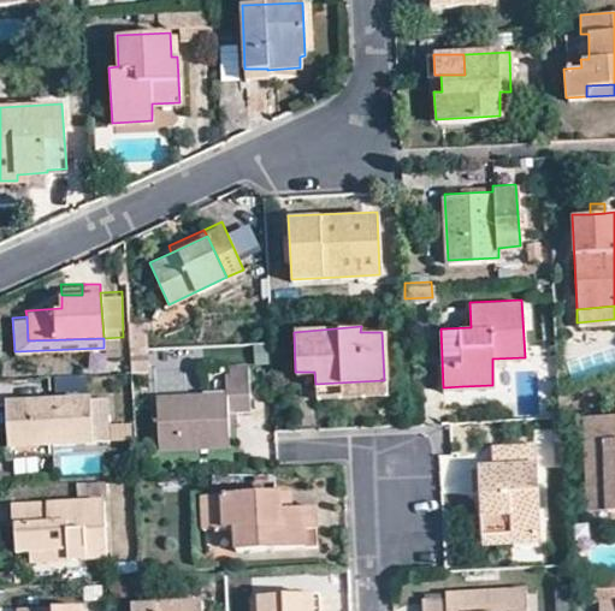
[(223,365),(224,393),(225,410),(235,409),(249,409),(247,363),(223,365)]
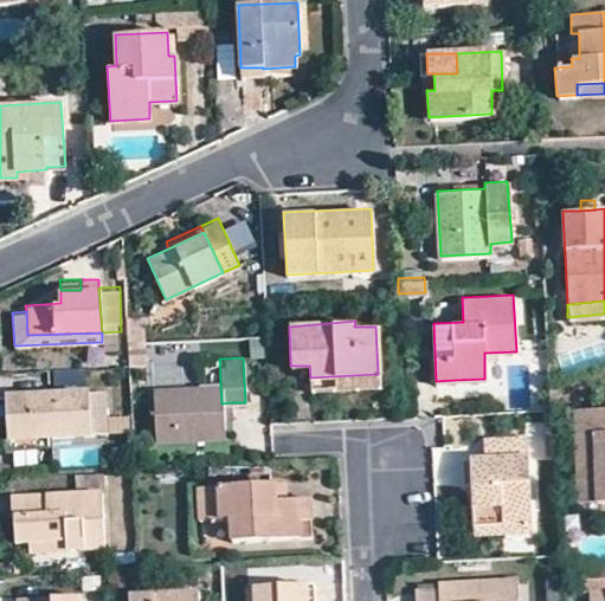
[(354,375),(310,377),(310,389),(378,386),(378,374),(354,375)]
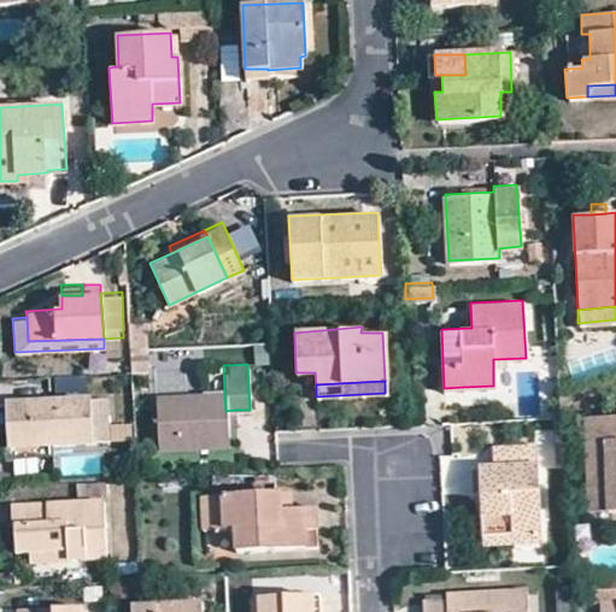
[(226,411),(224,394),(159,396),(163,449),(228,446),(227,436),(227,425),(226,411)]
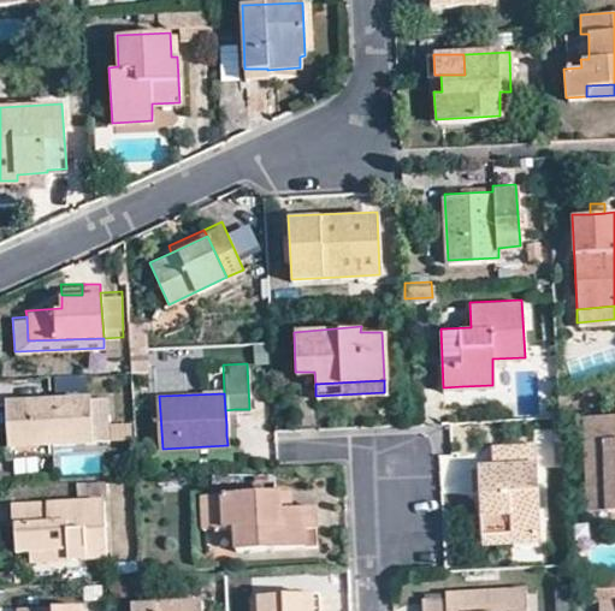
[(6,443),(106,440),(104,397),(5,399),(6,443)]
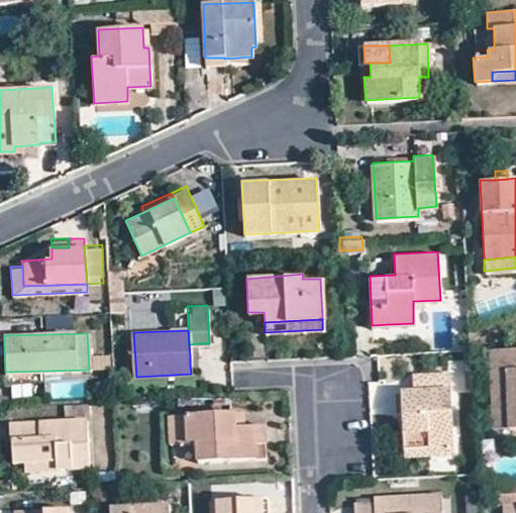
[(197,343),(189,344),(190,356),(198,356),(197,343)]
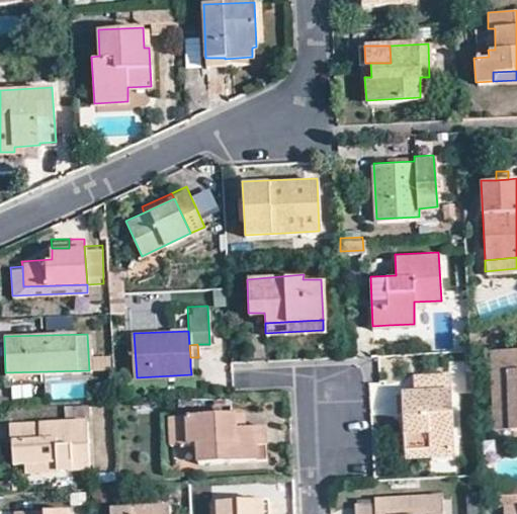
[(516,345),(492,345),(493,401),(508,401),(508,424),(516,423),(516,345)]
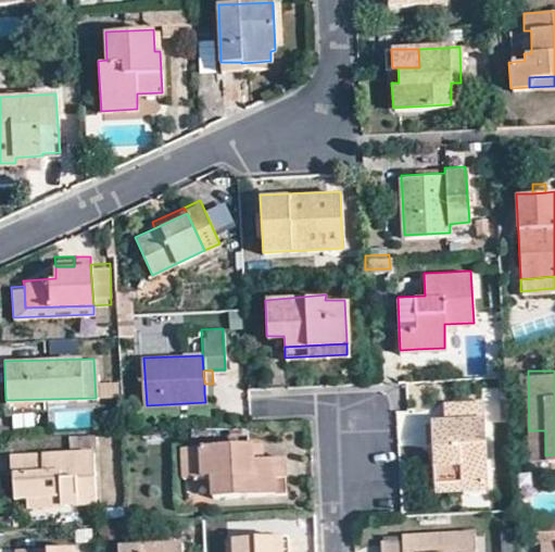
[(443,417),(481,415),(480,399),(442,400),(443,417)]
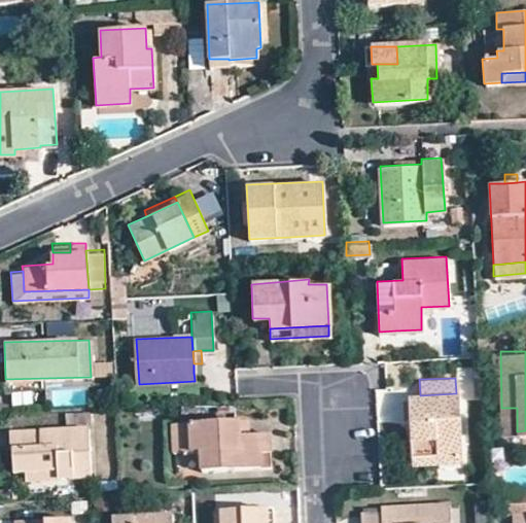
[(460,452),(456,393),(420,395),(408,396),(409,414),(411,454),(460,452)]
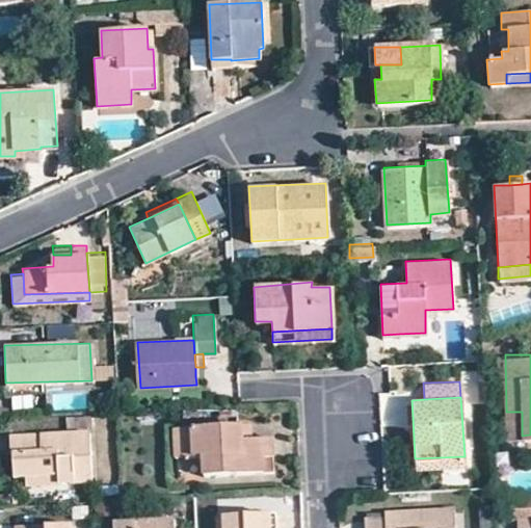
[(522,412),(506,412),(506,436),(522,436),(522,412)]
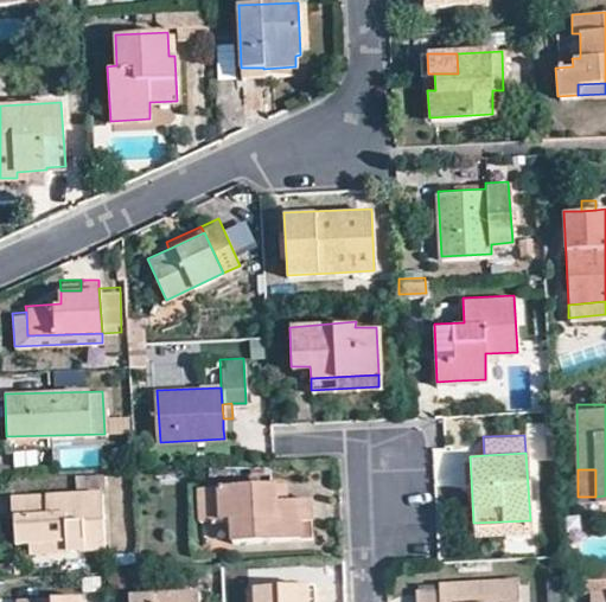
[(285,481),(275,482),(276,498),(286,498),(285,481)]
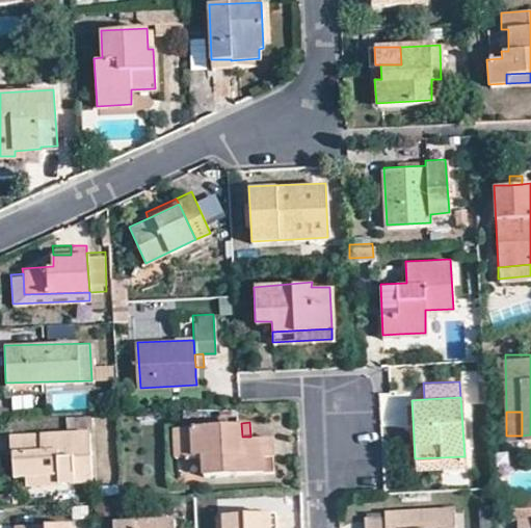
[(241,423),(183,425),(184,454),(202,453),(203,473),(272,469),(270,445),(270,436),(250,437),(242,437),(241,423)]
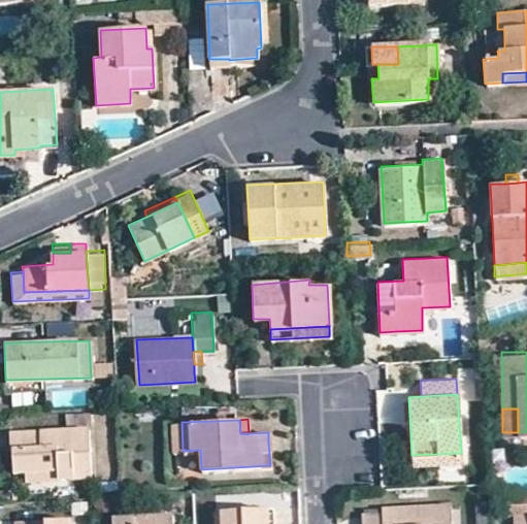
[(183,451),(182,422),(171,422),(172,451),(183,451)]
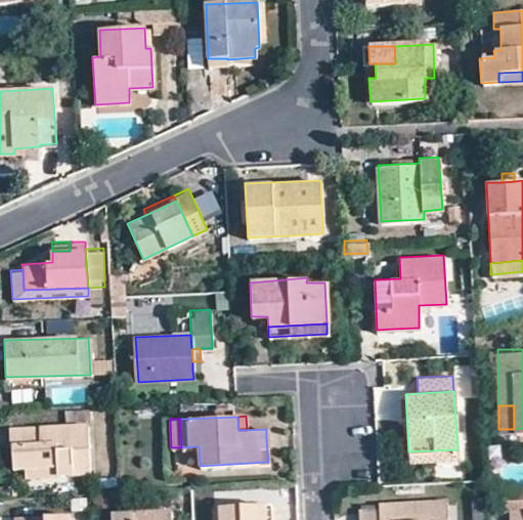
[(39,441),(12,441),(13,466),(25,466),(56,463),(56,473),(89,471),(86,423),(38,426),(39,441)]
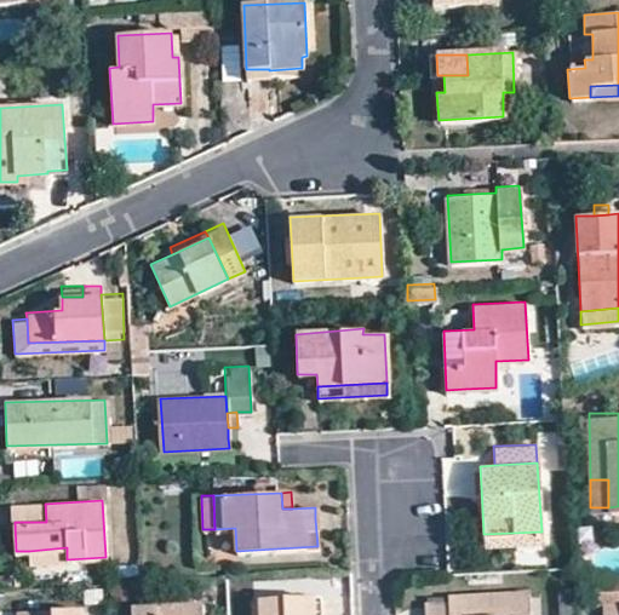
[(11,522),(15,522),(46,522),(45,504),(11,504),(11,522)]
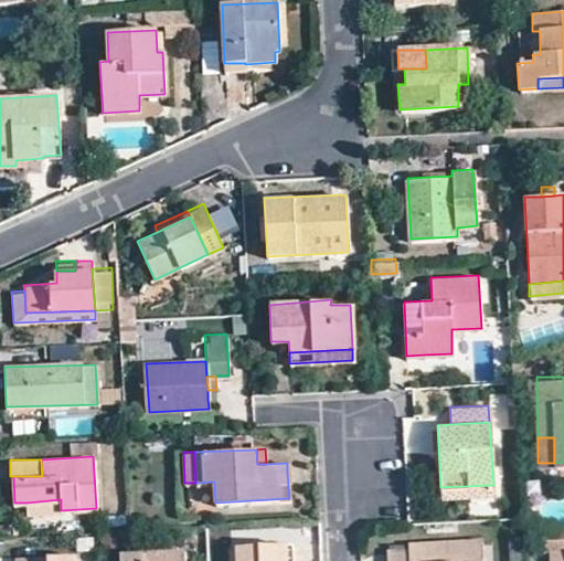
[(493,485),(440,487),(440,488),(440,497),(495,495),(493,485)]
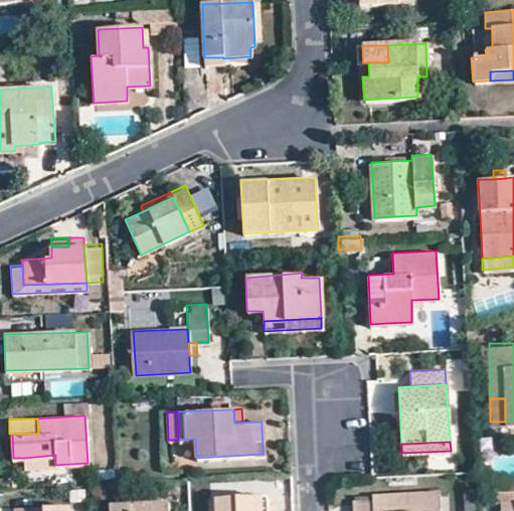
[(55,455),(24,458),(24,466),(55,465),(55,455)]
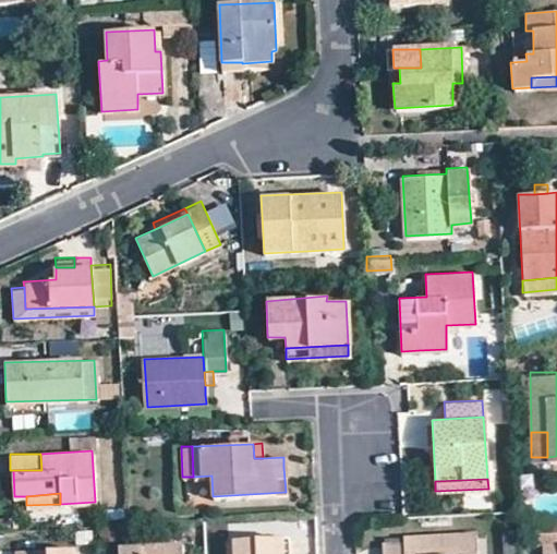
[(556,553),(556,519),(535,521),(536,541),(541,541),(541,553),(556,553)]
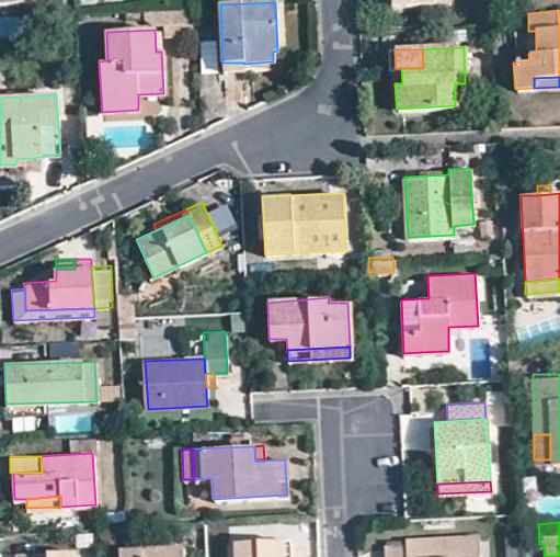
[(505,556),(523,556),(522,529),(504,530),(505,556)]
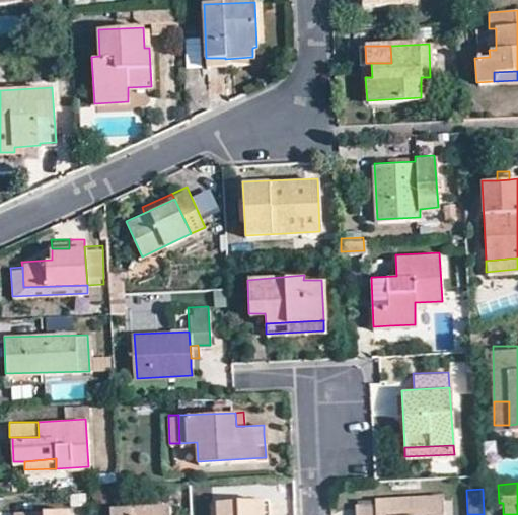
[(354,508),(354,514),(442,514),(441,494),(373,498),(373,503),(354,503),(354,508)]
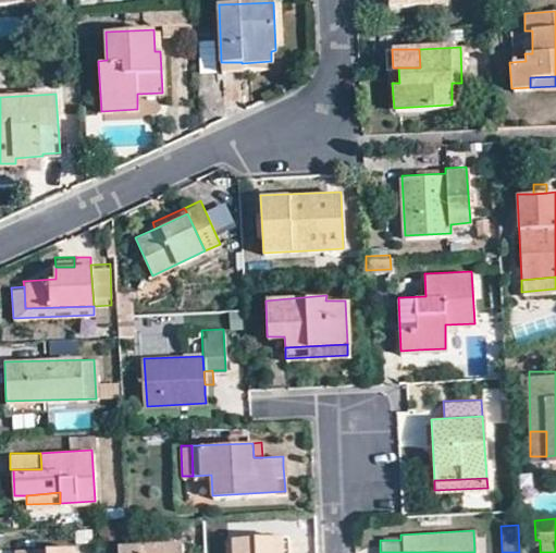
[(287,552),(287,537),(226,540),(226,552),(287,552)]
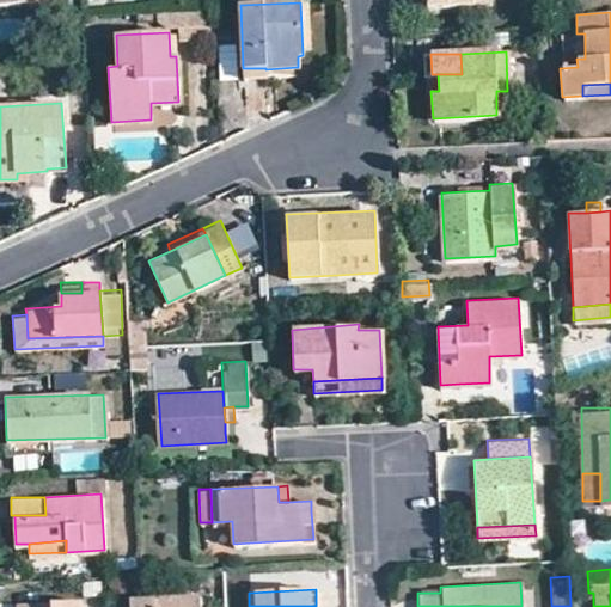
[(130,606),(200,606),(200,596),(130,600),(130,606)]
